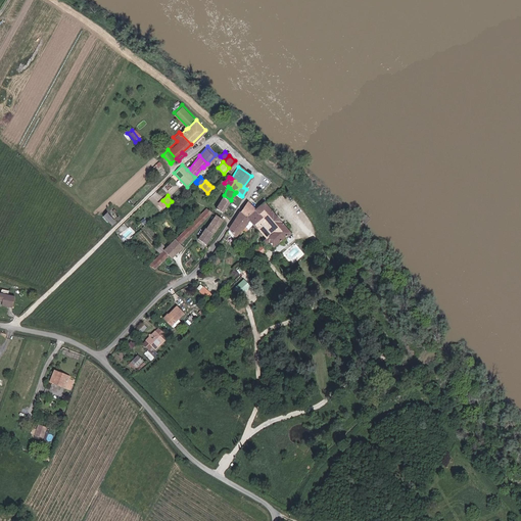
[(227,207),(231,200),(224,195),(217,208),(223,212),(225,210),(227,207)]
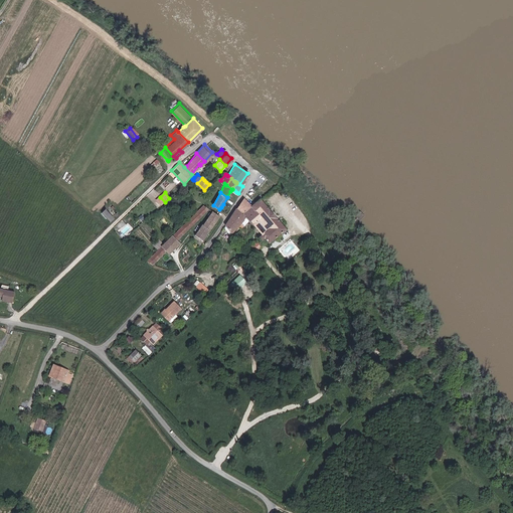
[(266,236),(269,240),(286,227),(261,197),(260,198),(259,199),(255,201),(252,203),(242,197),(236,207),(228,219),(228,220),(224,225),(233,231),(246,215),(252,222),(253,221),(263,232),(260,235),(263,239),(266,236)]
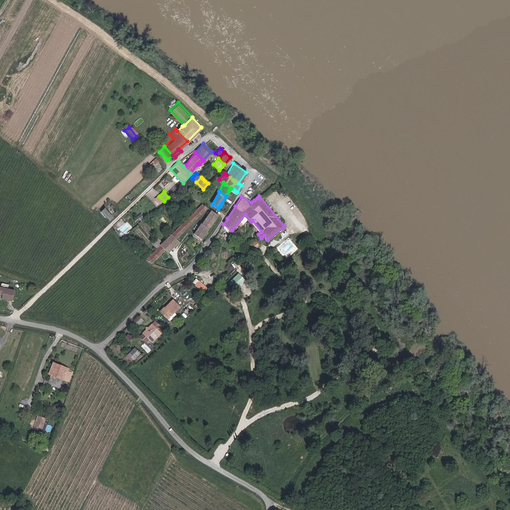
[(106,203),(98,211),(107,221),(115,212),(106,203)]
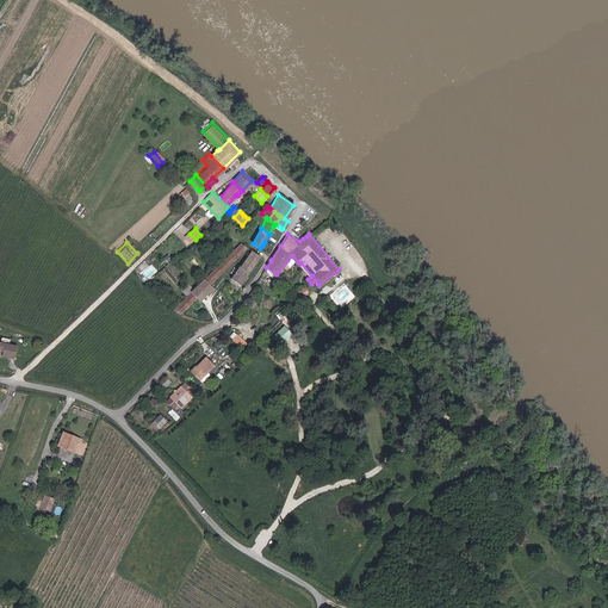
[(244,246),(242,244),(241,243),(233,252),(231,253),(203,283),(200,285),(206,291),(248,249),(247,248),(244,246)]
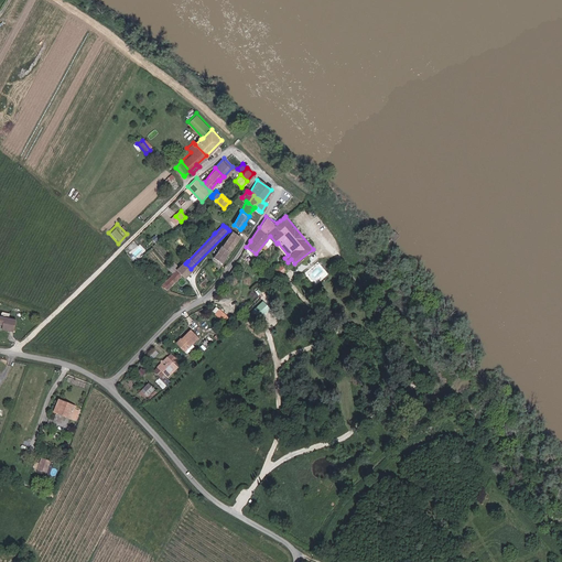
[(227,239),(222,247),(223,248),(230,254),(233,250),(235,247),(236,245),(240,240),(239,239),(236,237),(235,236),(234,235),(233,233),(229,237),(227,239)]
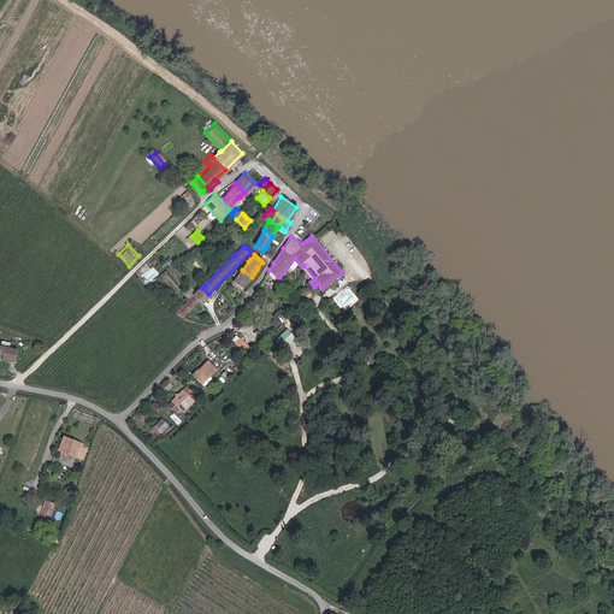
[(143,266),(134,275),(137,278),(147,271),(143,266)]
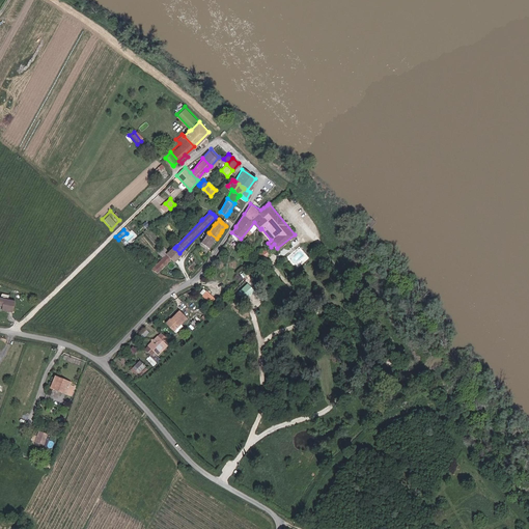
[(210,233),(209,232),(207,231),(200,243),(210,249),(217,239),(210,233)]
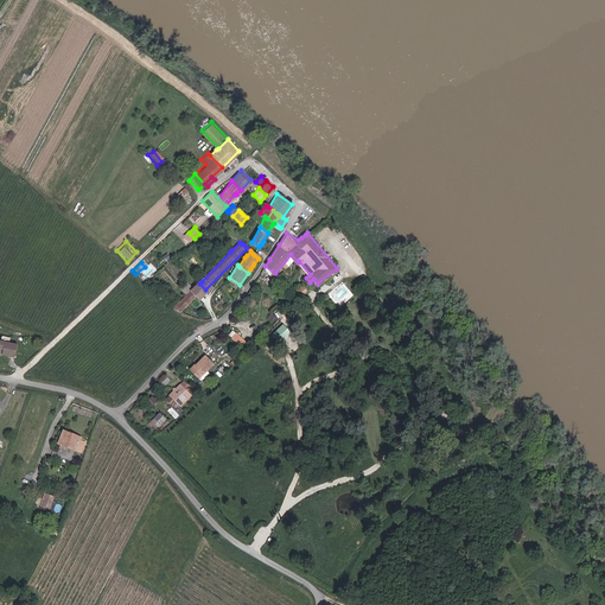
[(205,290),(199,284),(198,284),(193,288),(191,292),(197,298),(199,300),(208,292),(205,290)]
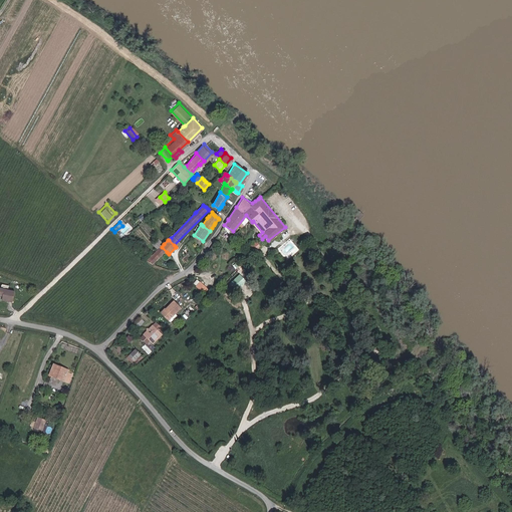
[(257,252),(260,245),(253,242),(250,249),(257,252)]
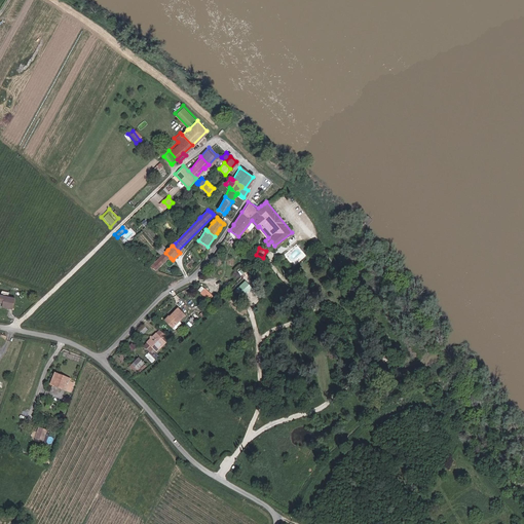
[(171,258),(165,253),(164,253),(164,254),(163,254),(163,255),(162,255),(155,262),(154,263),(153,264),(152,265),(151,266),(156,269),(157,270),(171,258)]
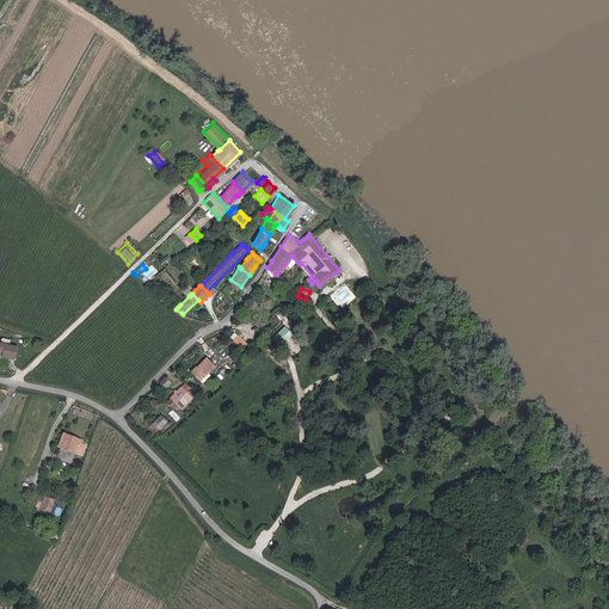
[(228,339),(241,351),(246,346),(233,334),(228,339)]
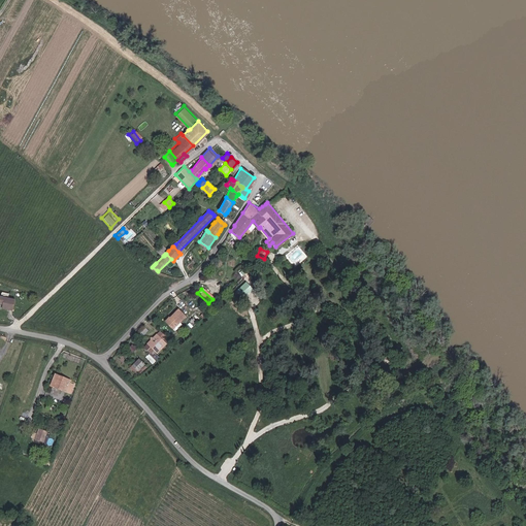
[(0,303),(5,305),(4,309),(14,313),(19,299),(0,295),(0,303)]
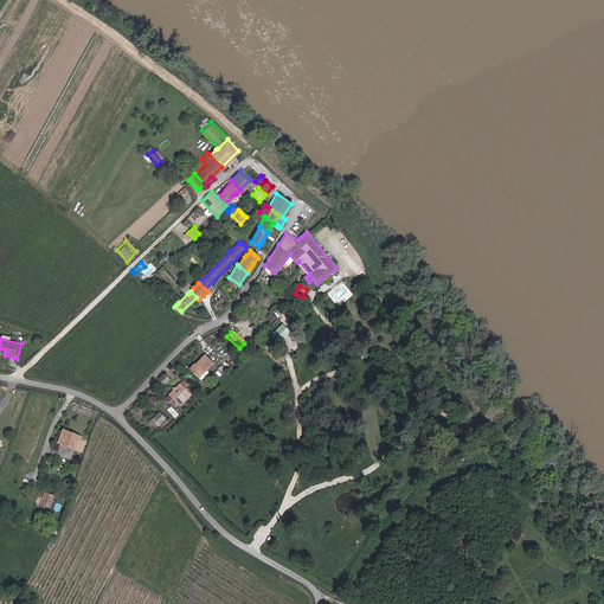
[(203,357),(187,371),(194,379),(210,365),(203,357)]
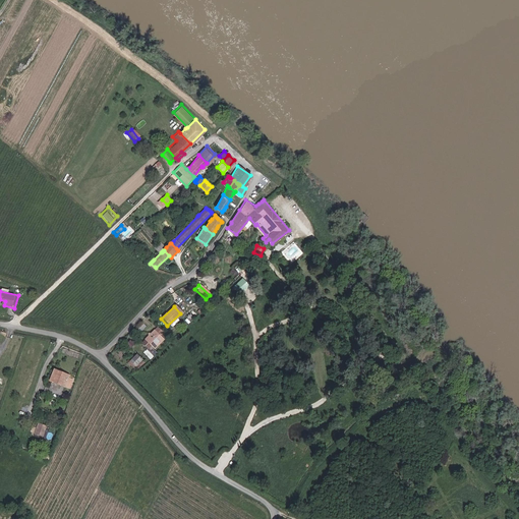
[(152,349),(161,341),(153,331),(149,334),(146,337),(142,340),(149,346),(152,349)]
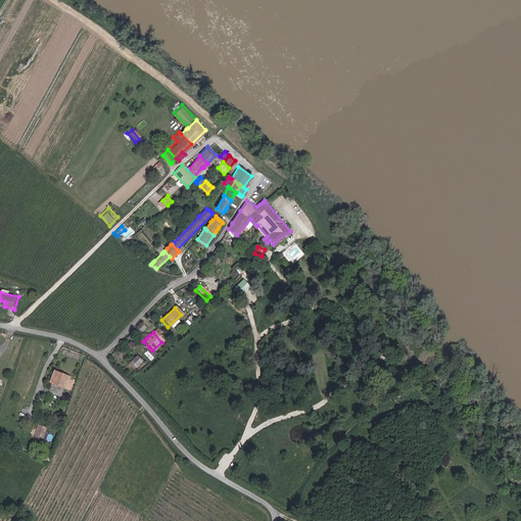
[(129,369),(137,361),(132,353),(121,365),(124,369),(129,369)]
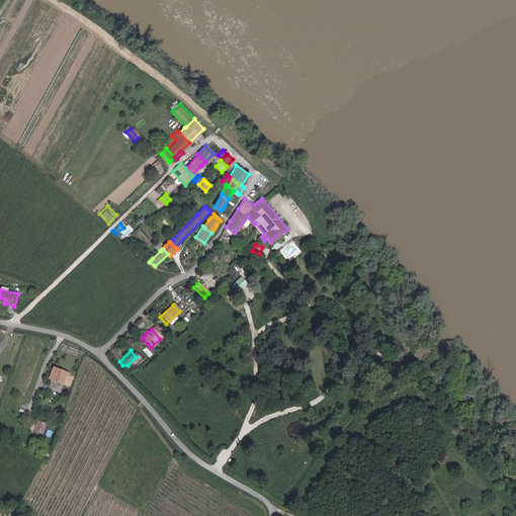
[(138,359),(136,357),(127,365),(129,367),(138,359)]
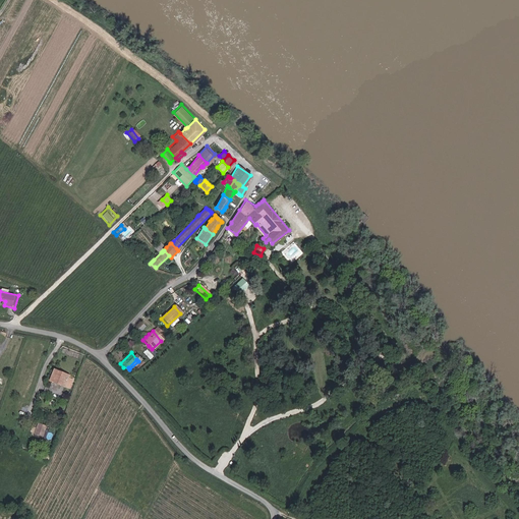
[(68,389),(73,379),(60,371),(55,382),(68,389)]
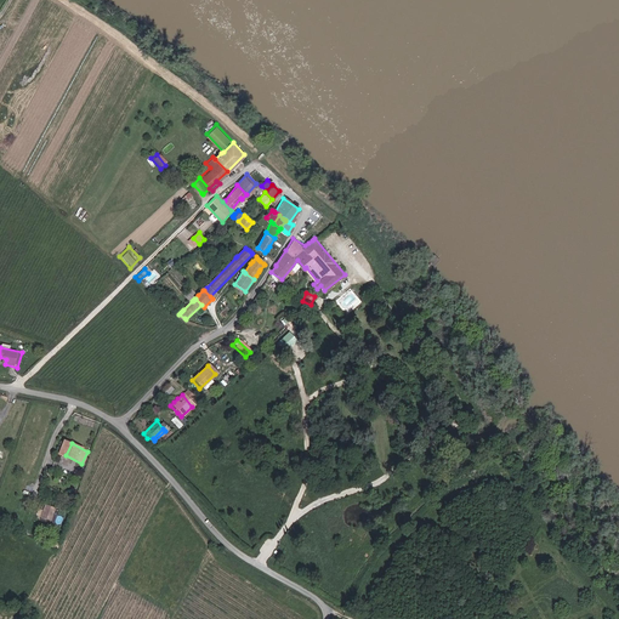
[(57,511),(46,507),(43,518),(54,521),(57,511)]
